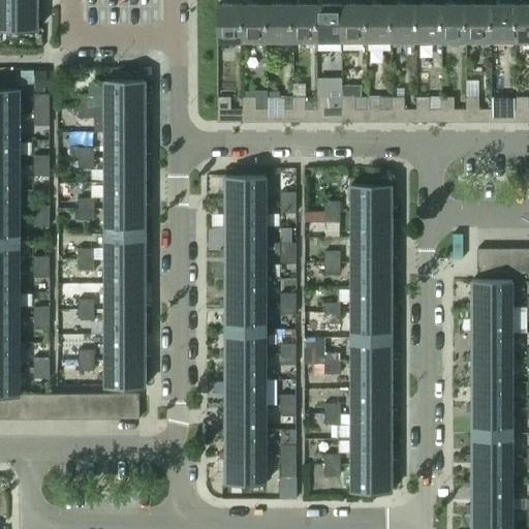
[(0,28),(35,28),(35,1),(0,1),(0,28)]
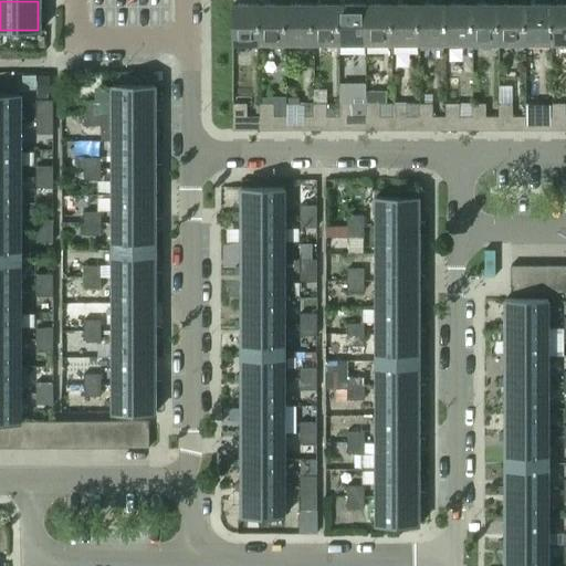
[(259,44),(259,4),(232,4),(232,44),(259,44)]
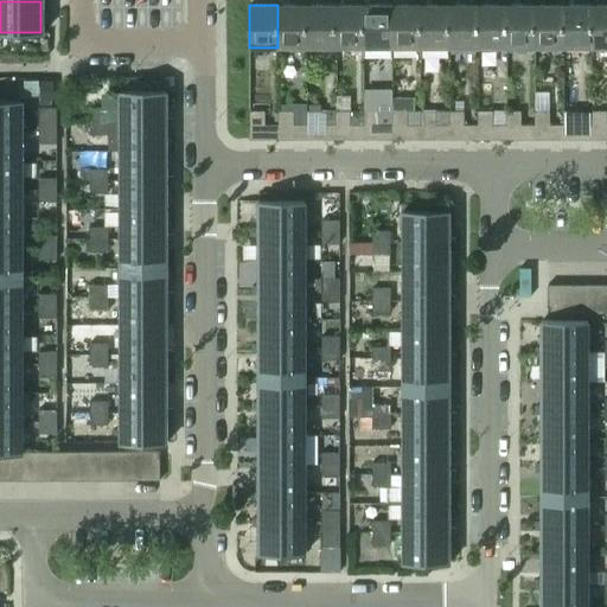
[(306,48),(306,5),(278,5),(278,48),(306,48)]
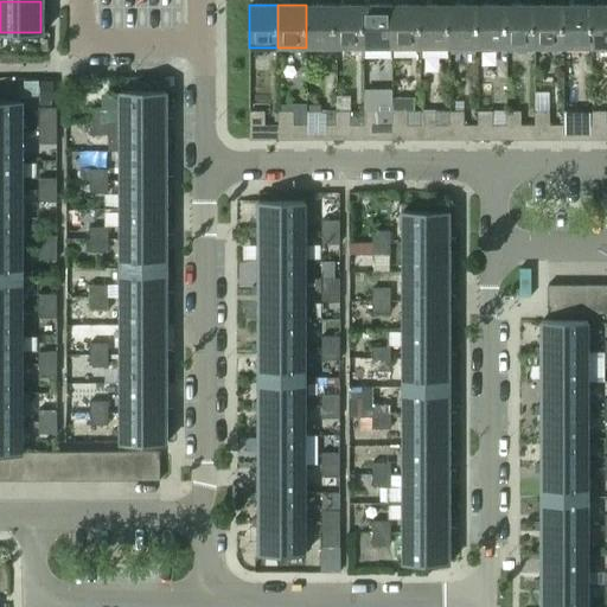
[(334,48),(334,5),(306,5),(306,48),(334,48)]
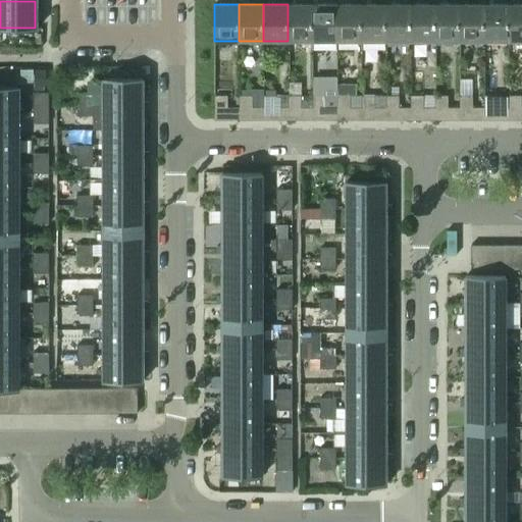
[(312,41),(312,4),(288,4),(288,41),(312,41)]
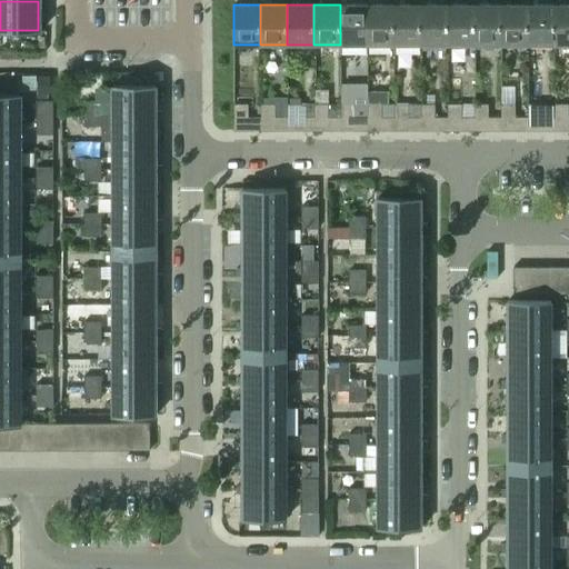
[(367,45),(367,5),(340,5),(340,45),(367,45)]
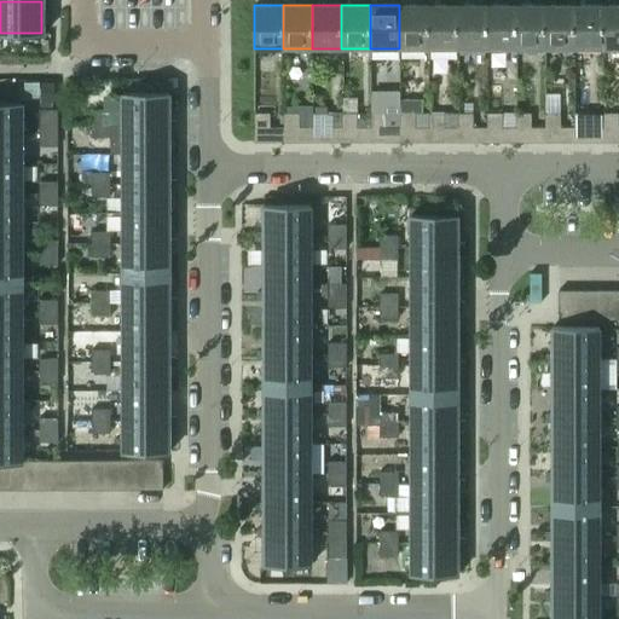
[(428,48),(428,5),(399,5),(399,48),(428,48)]
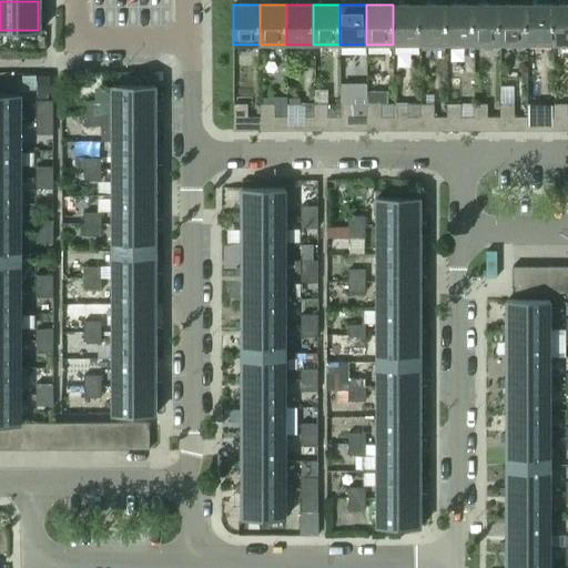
[(419,44),(419,4),(393,4),(393,44),(419,44)]
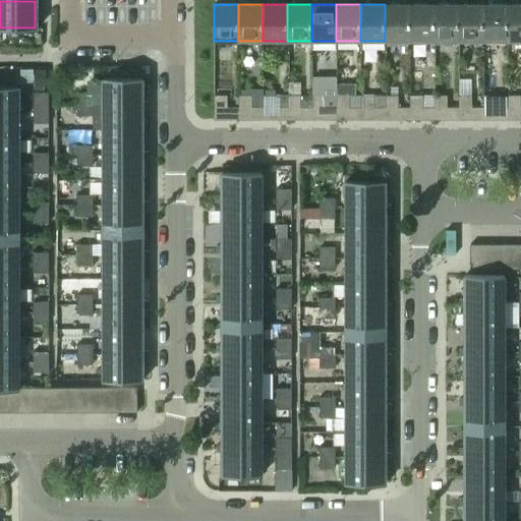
[(409,41),(409,4),(385,4),(385,41),(409,41)]
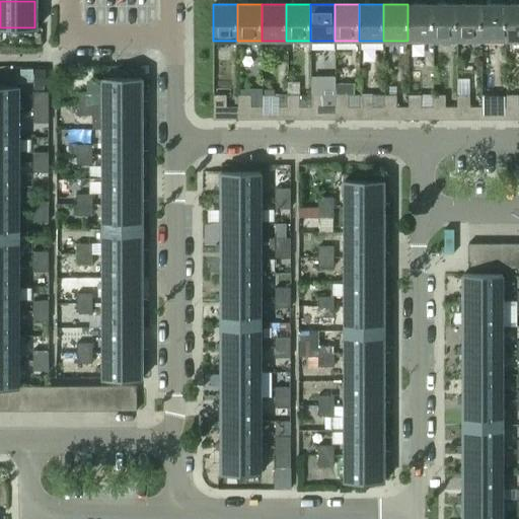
[(432,41),(432,4),(408,4),(408,41),(432,41)]
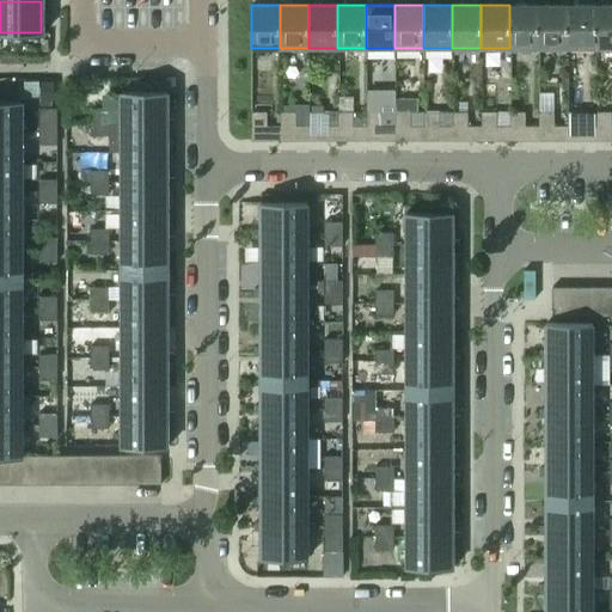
[(538,48),(539,5),(509,5),(509,48),(538,48)]
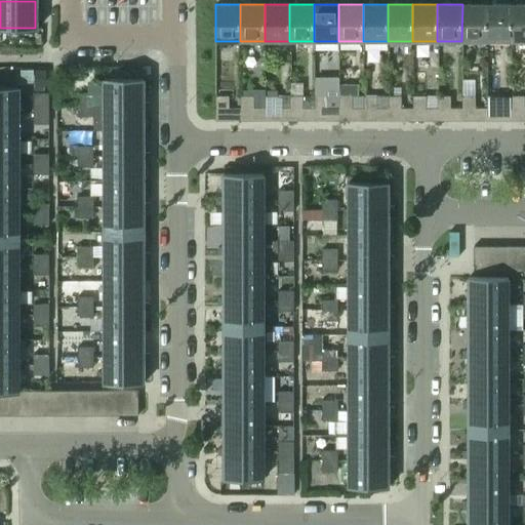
[(486,41),(486,4),(462,4),(461,41),(486,41)]
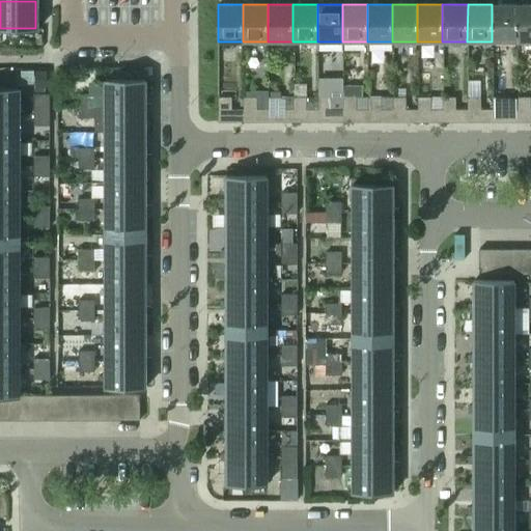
[(516,42),(516,4),(492,4),(492,42),(516,42)]
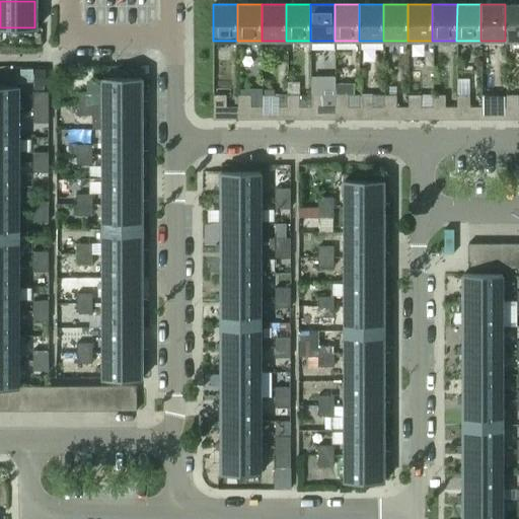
[(518,40),(518,4),(505,4),(505,41),(518,40)]
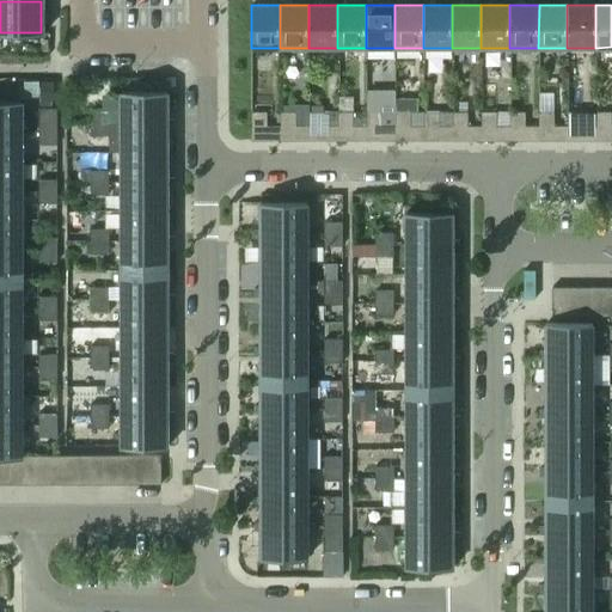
[(165,124),(165,93),(122,93),(122,123),(165,124)]
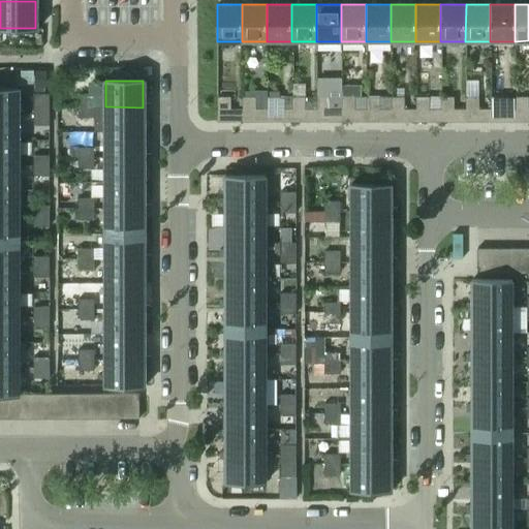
[(0,114),(18,115),(18,89),(0,89),(0,114)]
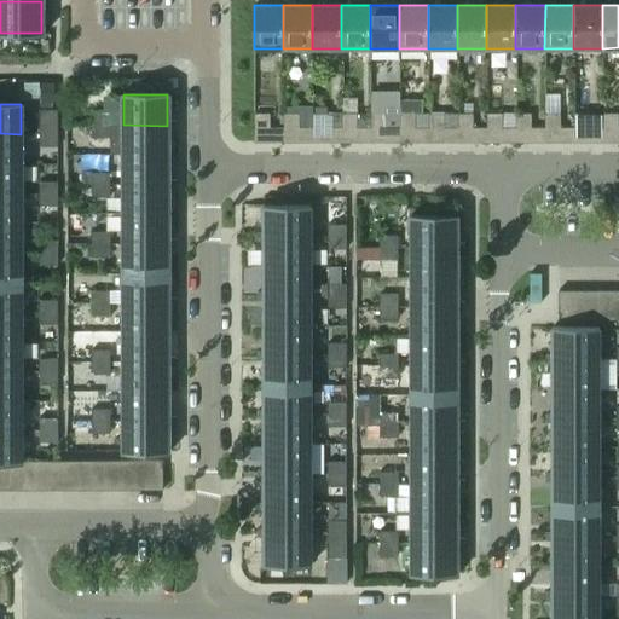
[(57,133),(57,110),(36,110),(36,133),(57,133)]
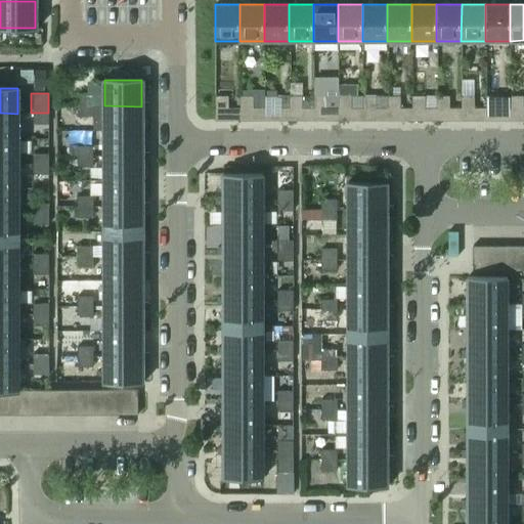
[(92,105),(92,95),(77,95),(77,105),(92,105)]
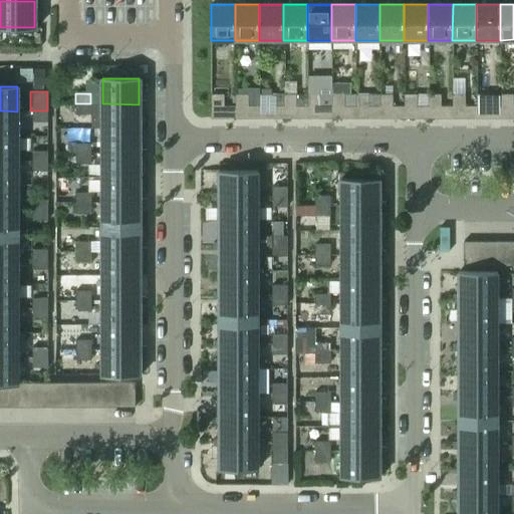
[(428,118),(428,106),(416,106),(416,93),(404,93),(404,106),(404,118),(428,118)]
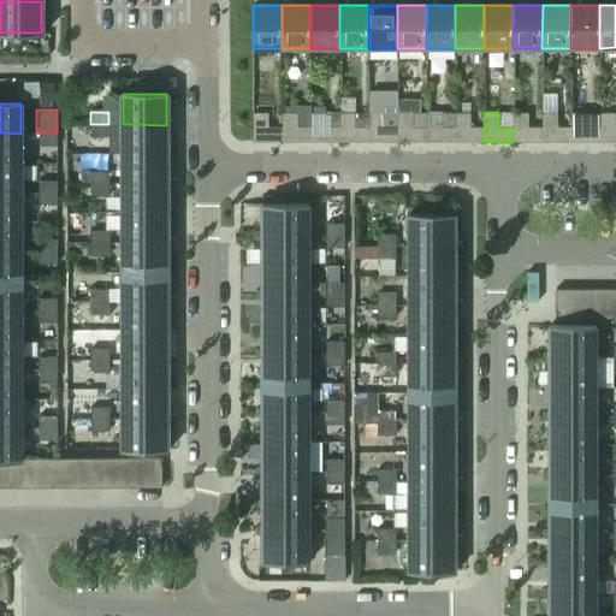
[(542,142),(542,128),(527,128),(527,113),(513,112),(513,128),(513,142),(542,142)]
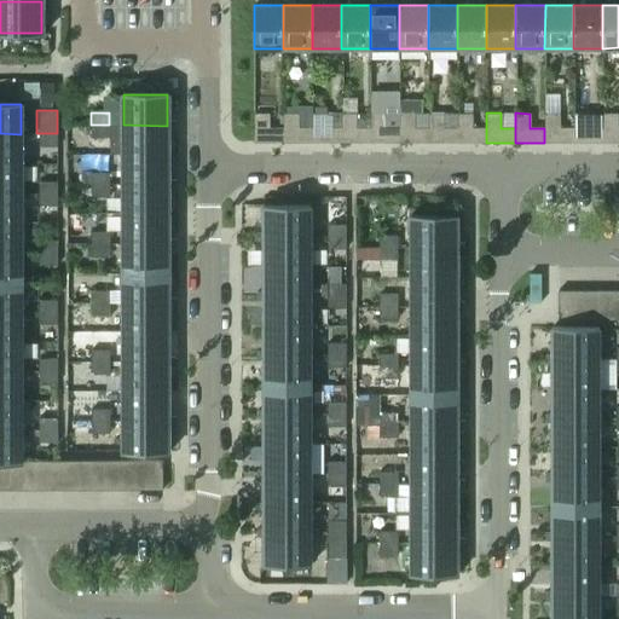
[(603,143),(603,128),(589,128),(588,113),(573,113),(573,128),(573,143),(603,143)]
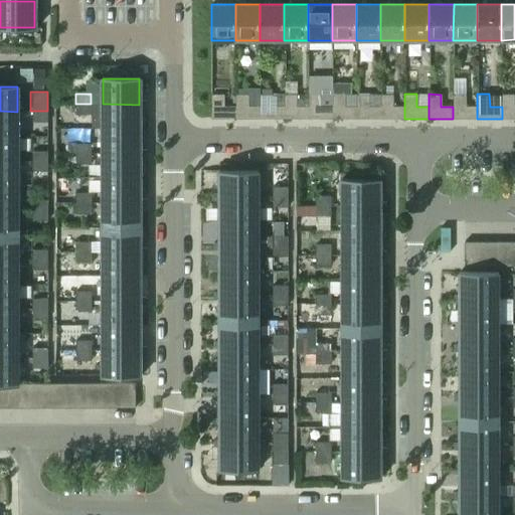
[(514,118),(514,106),(514,107),(514,95),(502,94),(502,107),(502,119),(514,118)]
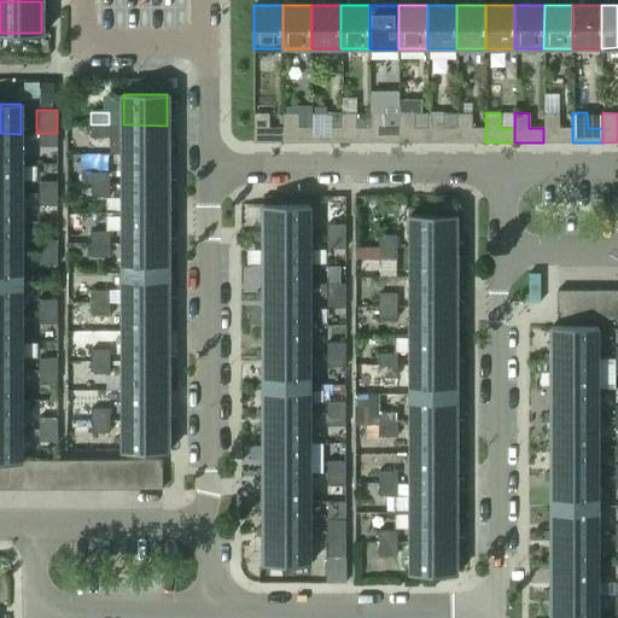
[(283,143),(283,128),(268,128),(268,114),(254,114),(254,143),(283,143)]
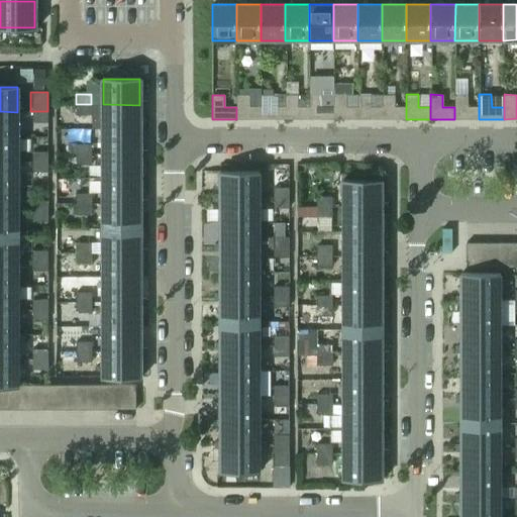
[(261,119),(261,107),(248,107),(248,95),(236,95),(236,107),(236,119),(261,119)]
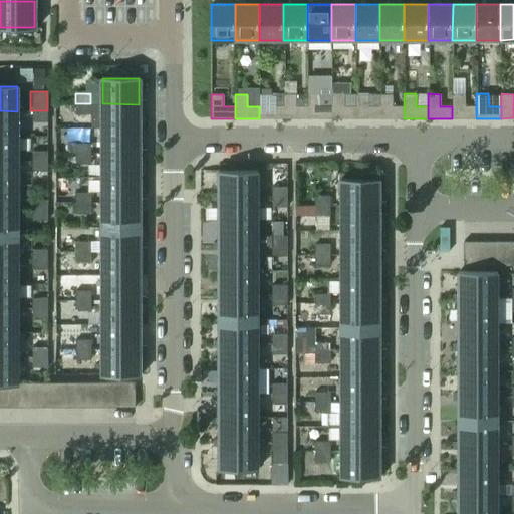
[(283,118),(283,106),(271,106),(271,94),(259,94),(259,106),(259,118),(283,118)]
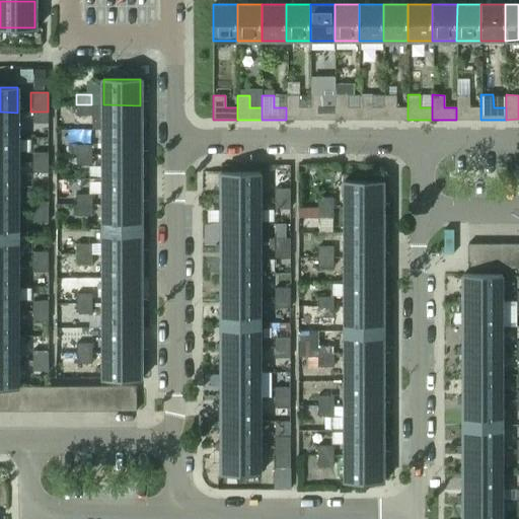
[(310,120),(310,107),(298,107),(298,95),(286,95),(286,107),(286,120),(310,120)]
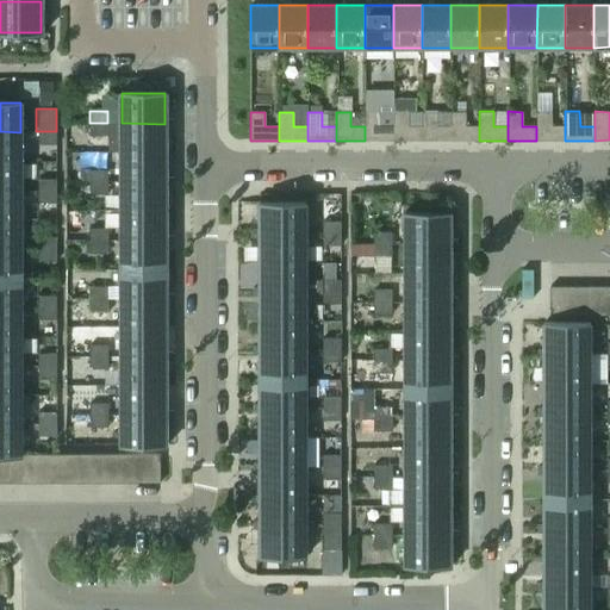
[(379,126),(379,112),(365,112),(365,126),(365,141),(393,141),(393,126),(379,126)]
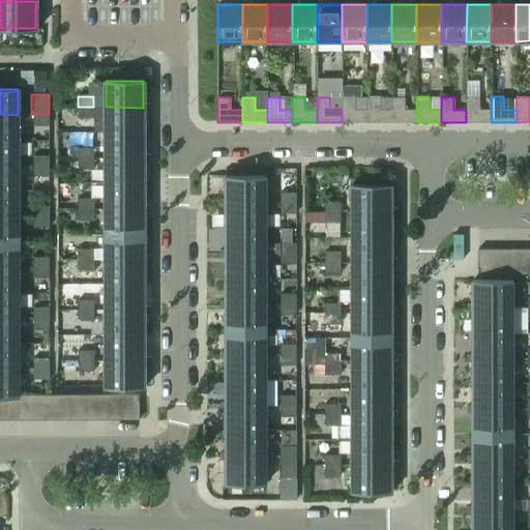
[(366,122),(366,110),(354,110),(354,97),(342,97),(342,110),(342,122),(366,122)]
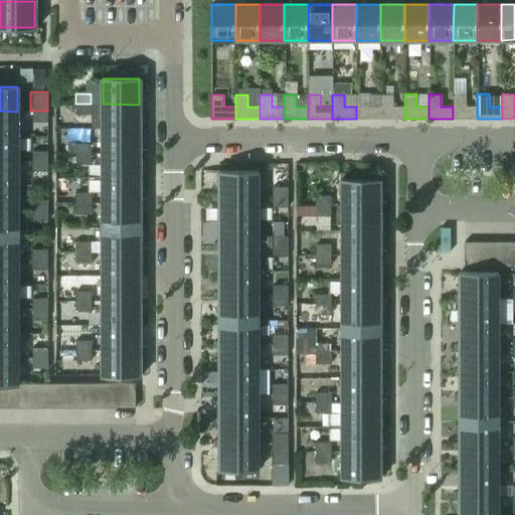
[(380,119),(380,107),(368,107),(368,95),(356,95),(356,107),(356,119),(380,119)]
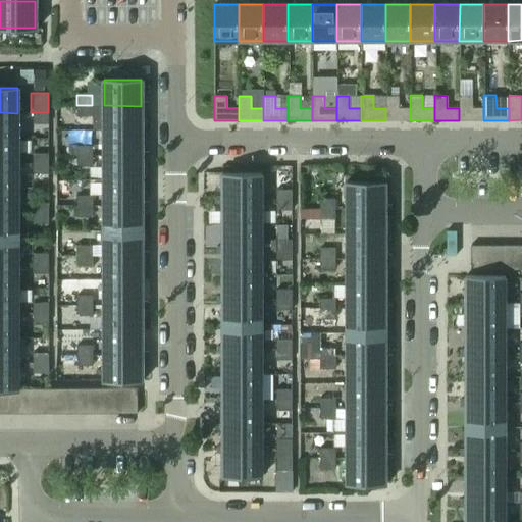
[(410,120),(410,108),(398,108),(398,96),(385,96),(385,108),(385,120),(410,120)]
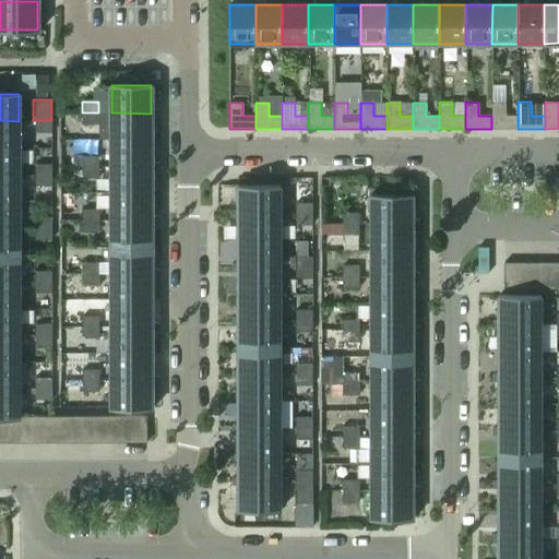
[(518,129),(518,116),(506,116),(504,103),(491,103),(491,116),(491,129),(518,129)]
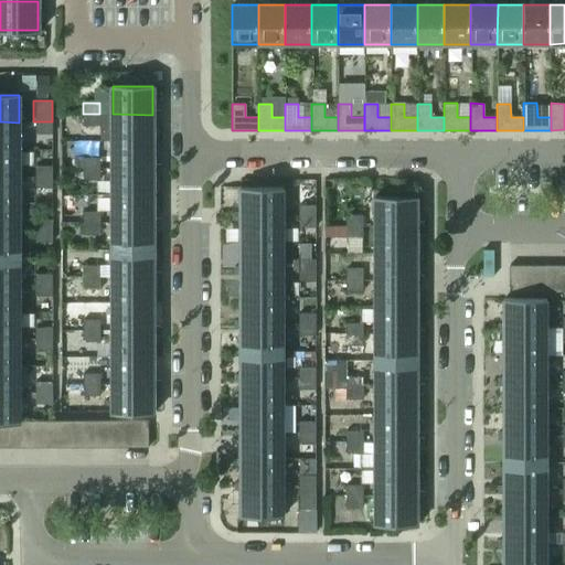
[(99,125),(99,114),(83,114),(83,125),(99,125)]
